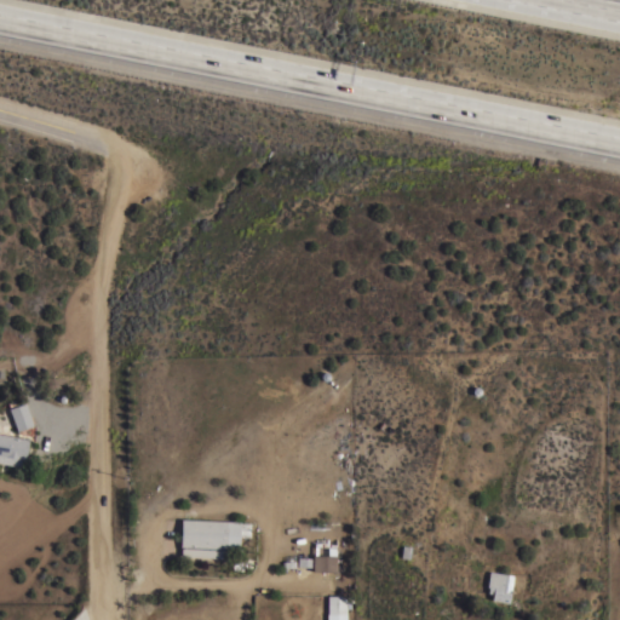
[(21,397),(23,402),(24,402),(33,425),(16,431),(6,402),(17,399),(21,397)]
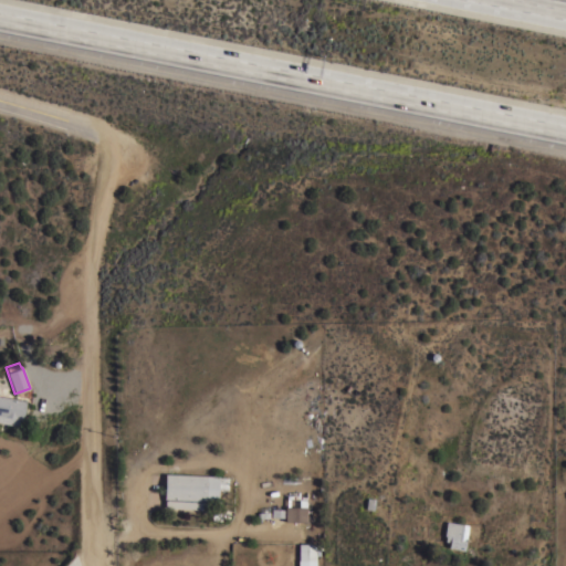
[(0,396),(25,400),(22,419),(20,419),(19,426),(0,422),(0,396)]
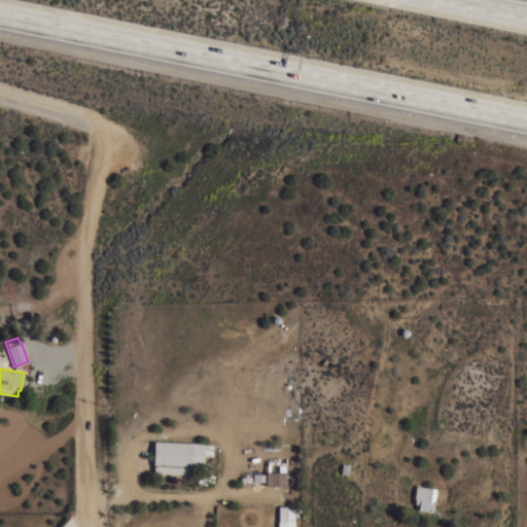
[(203,443),(202,467),(190,466),(190,473),(152,472),(153,464),(152,464),(153,441),(192,443),(203,443)]
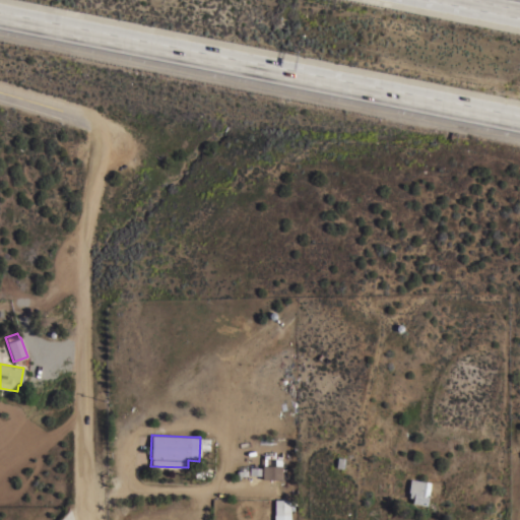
[(281,465),(281,479),(261,478),(261,475),(249,475),(249,467),(261,467),(261,465),(281,465)]
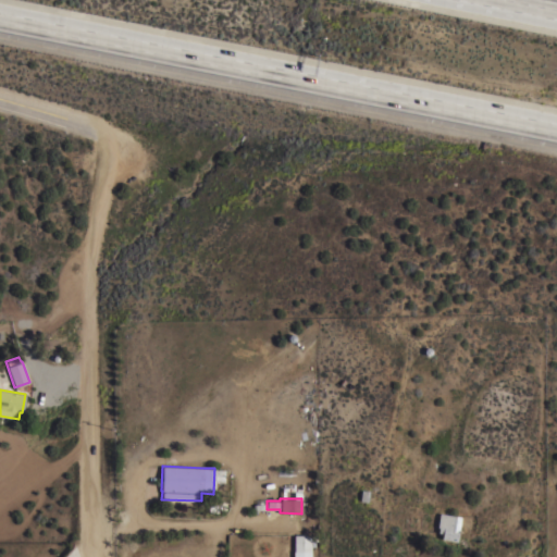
[(456,541),(441,539),(442,533),(437,532),(438,528),(436,527),(440,512),(460,516),(456,541)]
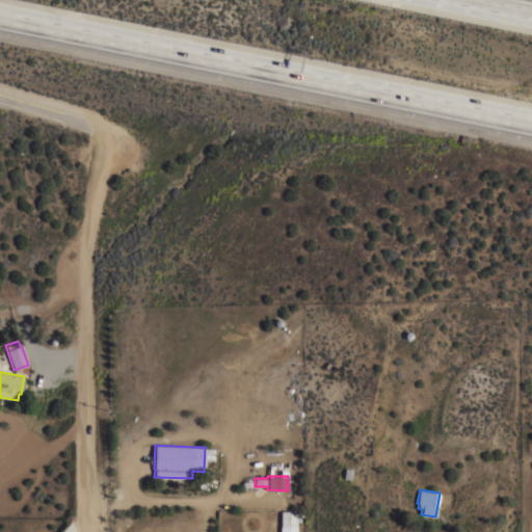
[(280,531),(280,526),(281,526),(281,511),(296,511),(296,531),(280,531)]
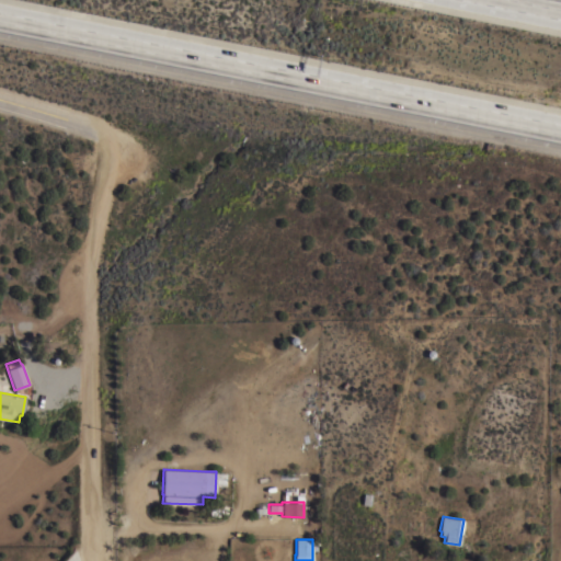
All buildings are outlined.
